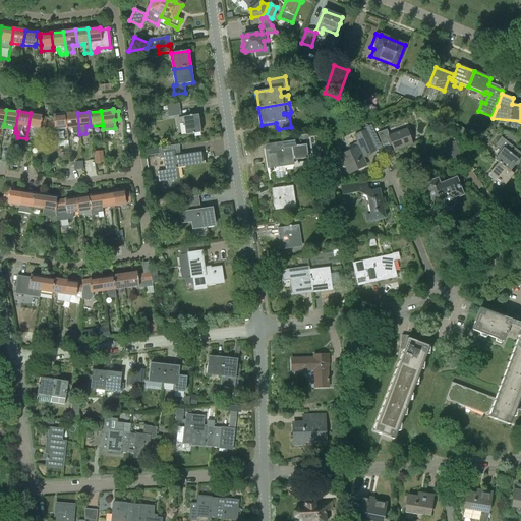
[(31,113),(26,138),(36,139),(37,135),(39,135),(41,125),(45,126),(47,118),(42,117),(42,115),(31,113)]
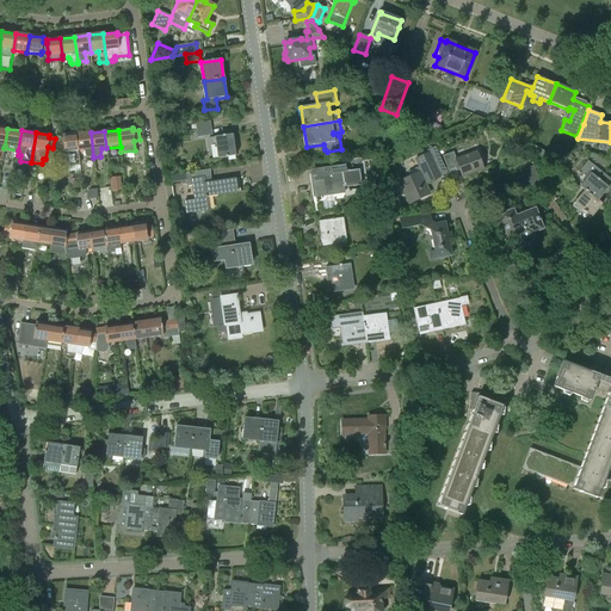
[(76,134),(78,152),(85,150),(86,158),(93,156),(91,133),(76,134)]
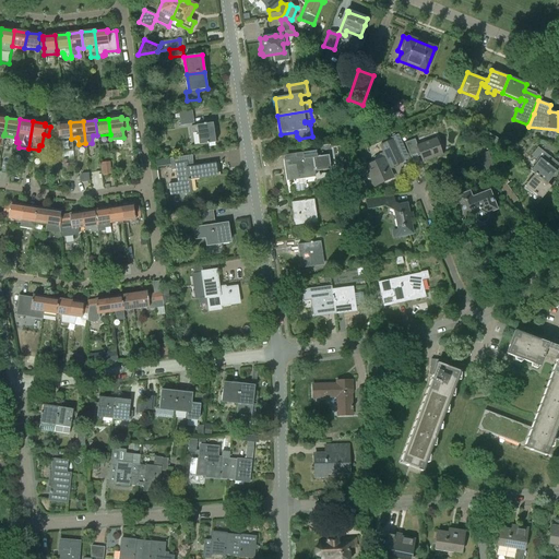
[(59,140),(71,139),(70,122),(57,125),(57,127),(51,128),(52,137),(58,135),(59,140)]
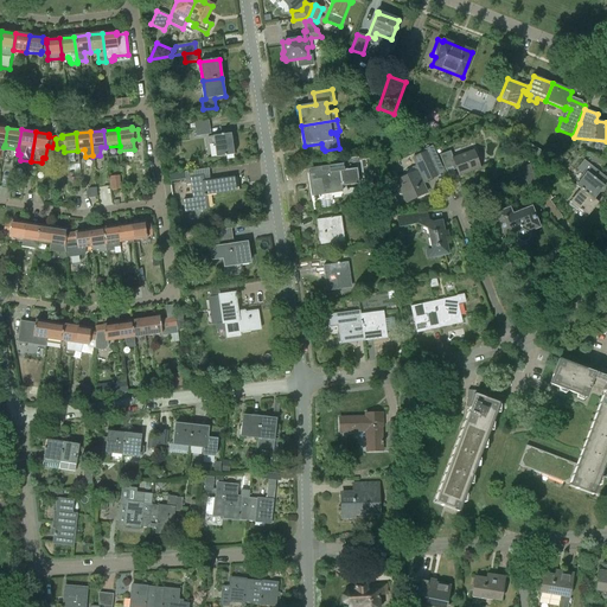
[(208,138),(208,144),(213,144),(216,158),(234,155),(231,134),(208,138)]
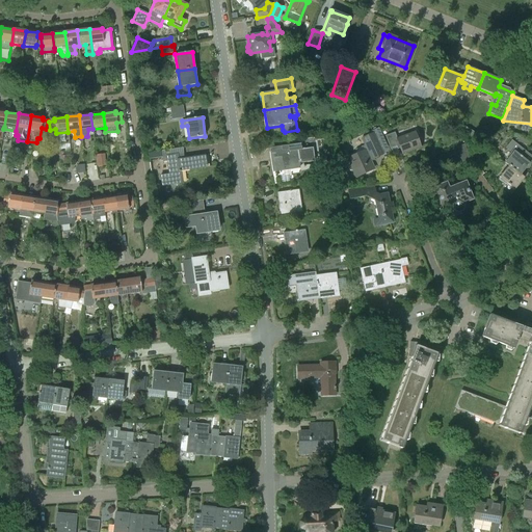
[(356,154),(350,157),(358,176),(373,169),(369,160),(390,152),(379,127),(371,131),(372,133),(363,137),(366,144),(355,150),(356,154)]
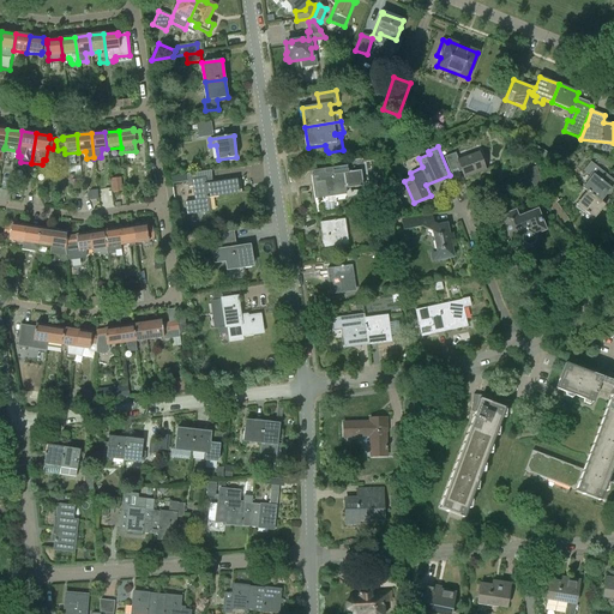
[(545,150),(541,157),(547,161),(551,154),(545,150)]
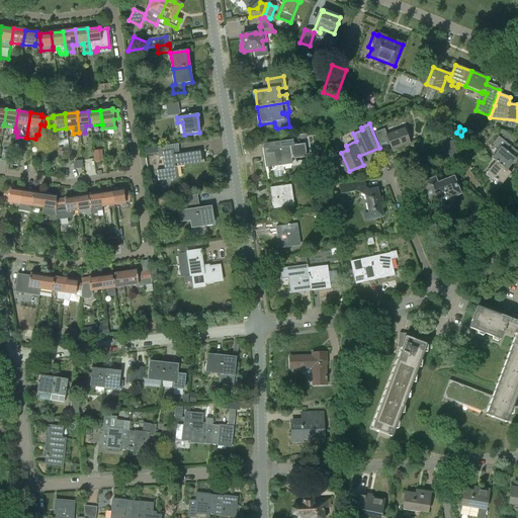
[(389,142),(392,151),(410,144),(404,128),(386,135),(384,130),(375,133),(379,145),(389,142)]
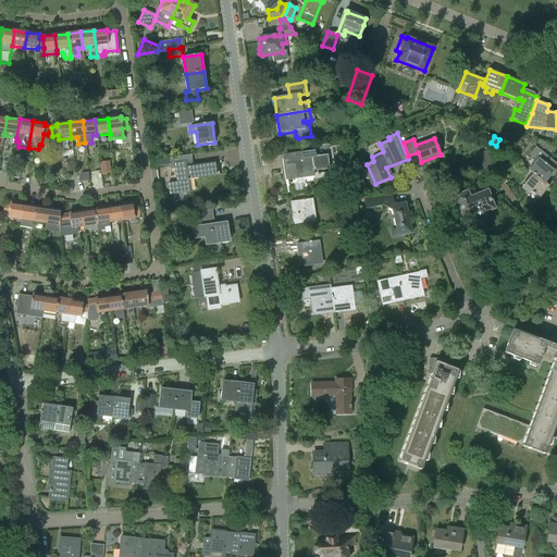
[(536,161),(529,170),(533,173),(545,183),(555,171),(545,164),(549,159),(535,147),(529,155),(536,161)]
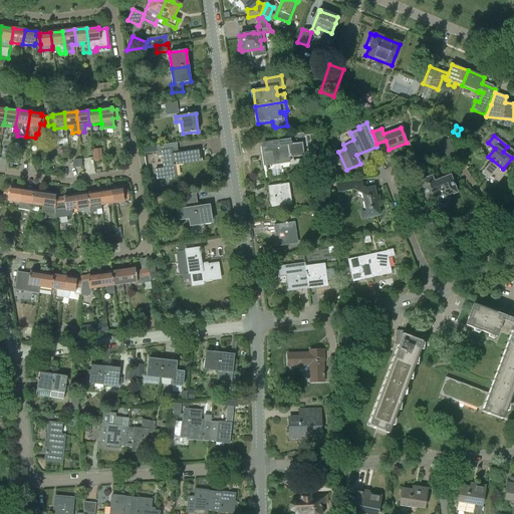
[(438,145),(442,155),(446,154),(447,159),(455,156),(449,141),(438,145)]
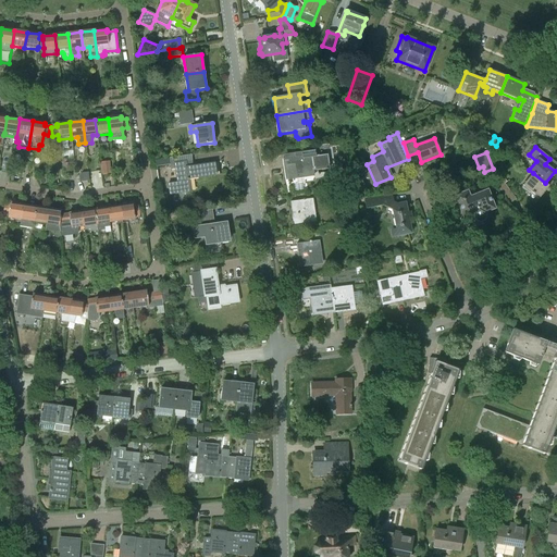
[(302,157),(284,159),(286,178),(305,176),(304,169),(312,168),(313,170),(330,166),(327,155),(302,159),(302,157)]
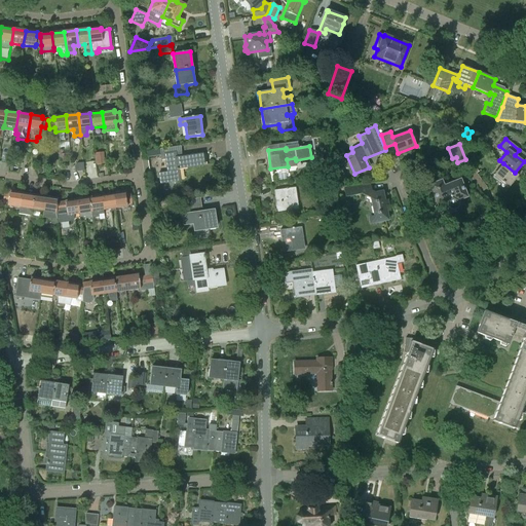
[(167,173),(159,175),(160,184),(180,181),(179,171),(179,170),(208,164),(205,154),(182,157),(181,152),(160,155),(161,160),(165,160),(167,173)]
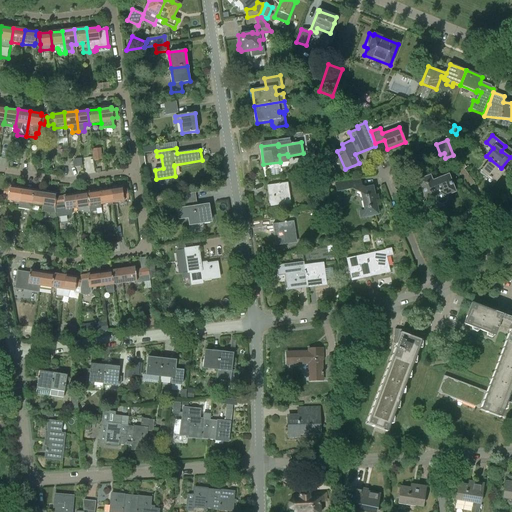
[(75,159),(73,162),(73,167),(82,166),(81,159),(75,159)]
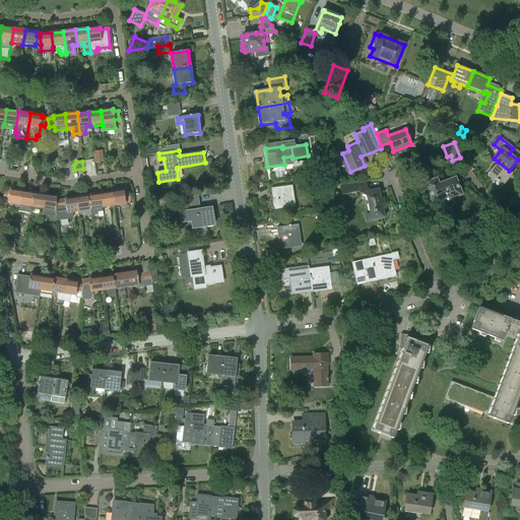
[(498,161),(497,163),(489,174),(503,186),(512,174),(509,171),(498,161)]
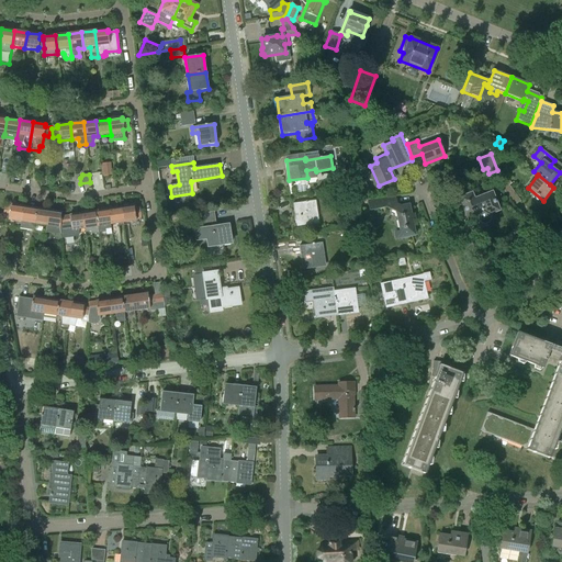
[(503,191),(514,205),(519,201),(509,187),(503,191)]
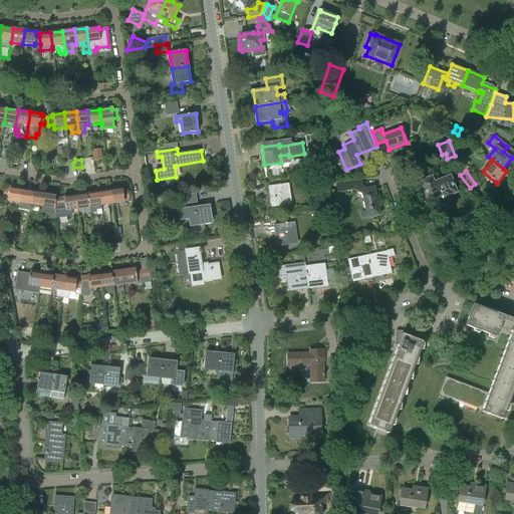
[(424,194),(423,195),(422,198),(424,204),(427,204),(437,201),(439,204),(442,206),(445,205),(447,204),(448,202),(448,199),(448,196),(456,193),(450,176),(433,182),(433,181),(431,177),(420,182),(424,194)]
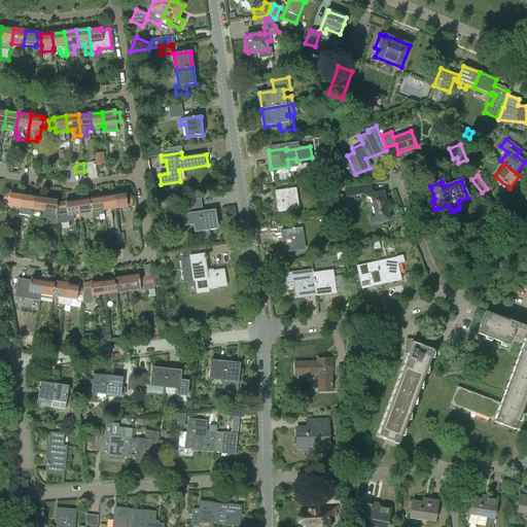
[(360,186),(345,190),(346,198),(362,195),(372,201),(376,223),(389,220),(383,192),(377,194),(373,191),(371,185),(360,187),(360,186)]
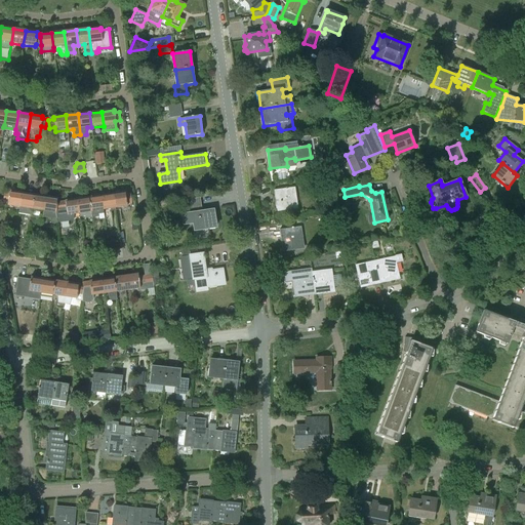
[(274,191),(276,211),(298,207),(295,188),(274,191)]
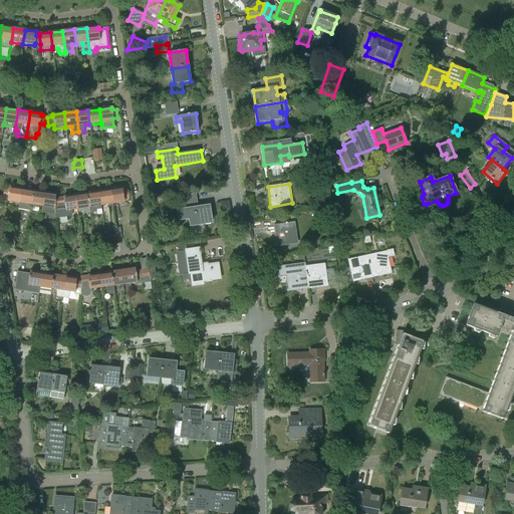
[(7,202),(19,203),(21,189),(9,188),(9,190),(4,189),(3,197),(8,198),(7,202)]
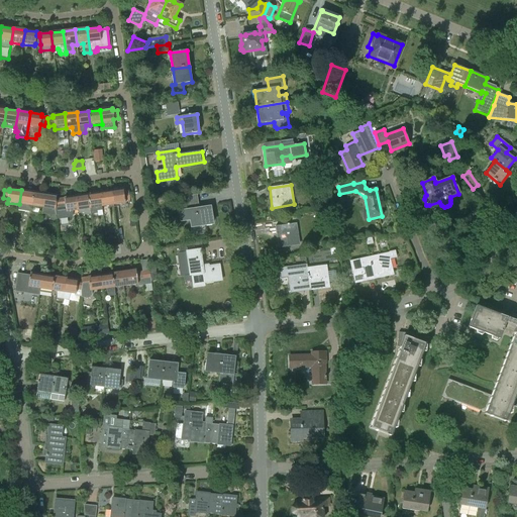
[(30,212),(31,206),(33,192),(21,190),(19,204),(18,210),(30,212)]
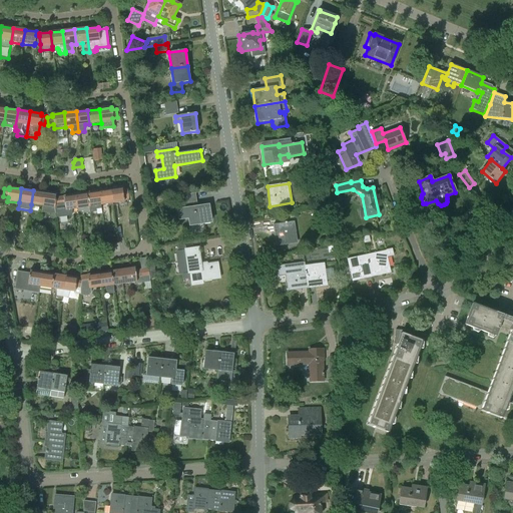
[(122,188),(110,189),(112,203),(124,202),(124,200),(129,199),(127,189),(122,190),(122,188)]
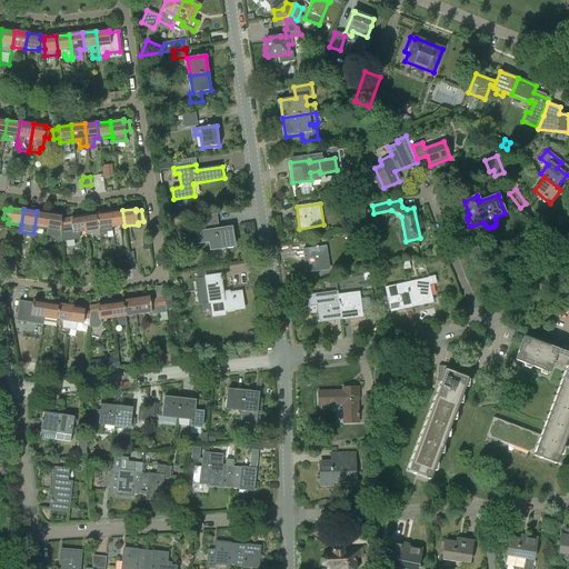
[(122,210),(109,212),(112,228),(125,226),(122,210)]
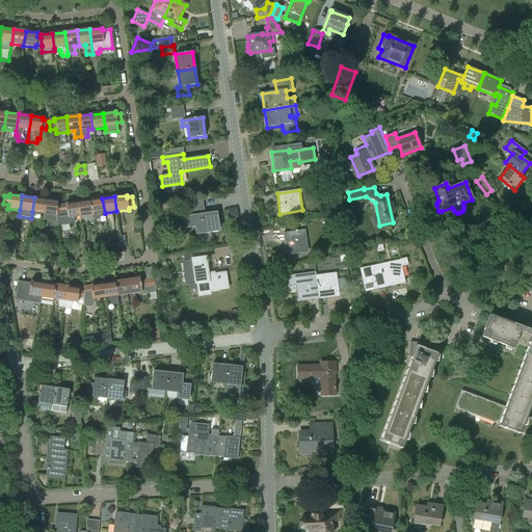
[(32,212),(45,214),(47,200),(34,197),(32,212)]
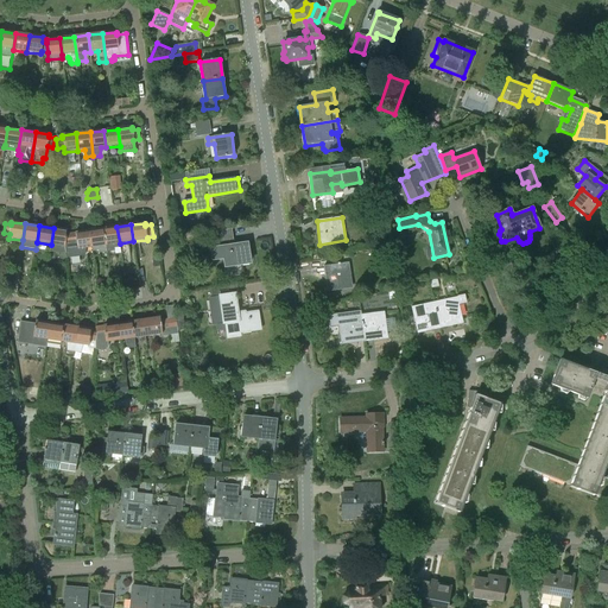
[(116,227),(103,229),(107,253),(114,252),(114,248),(120,248),(120,244),(116,227)]
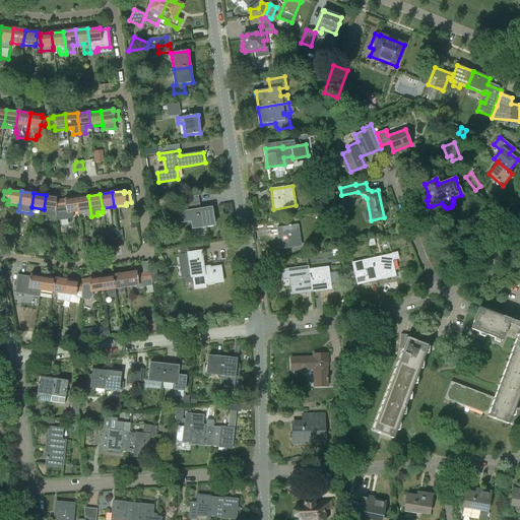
[(46,195),(44,209),(43,215),(56,217),(56,211),(57,201),(58,197),(46,195)]
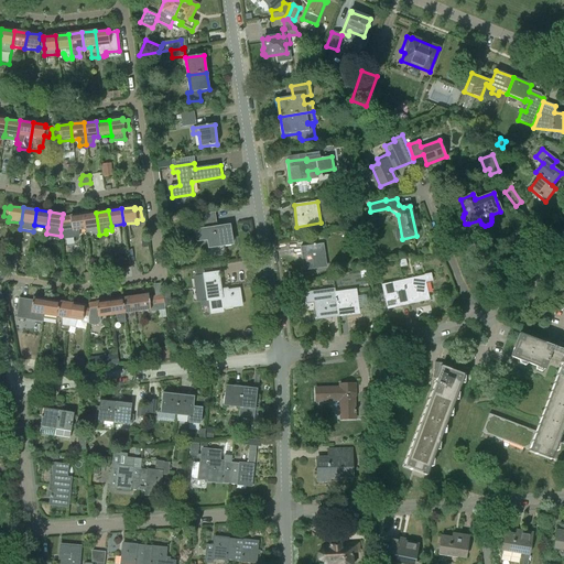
[(96,213),(83,215),(85,230),(86,234),(91,232),(91,236),(99,235),(96,213)]
